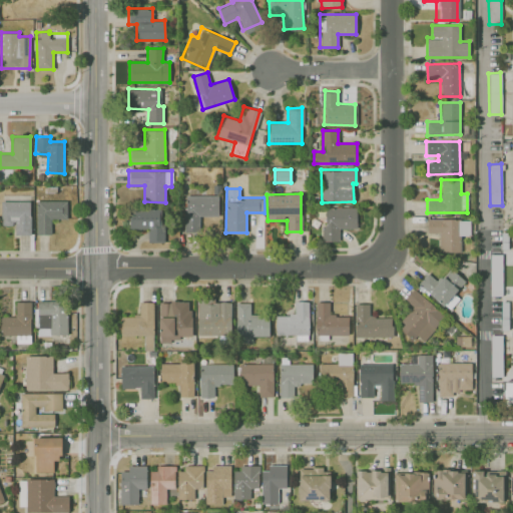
[(218,195),(184,194),(183,231),(199,231),(199,215),(217,216),(218,195)]
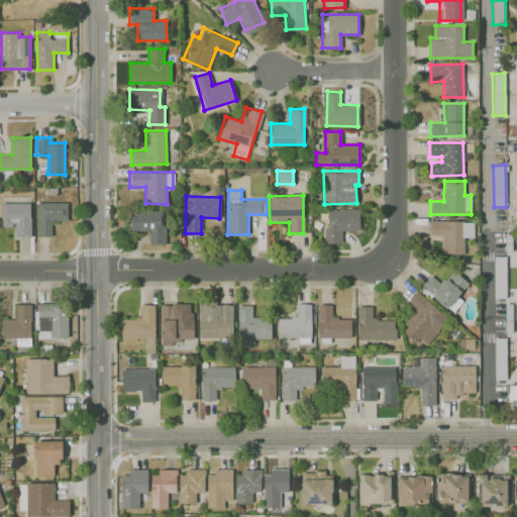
[(30,235),(29,202),(1,203),(1,227),(14,226),(15,236),(30,235)]
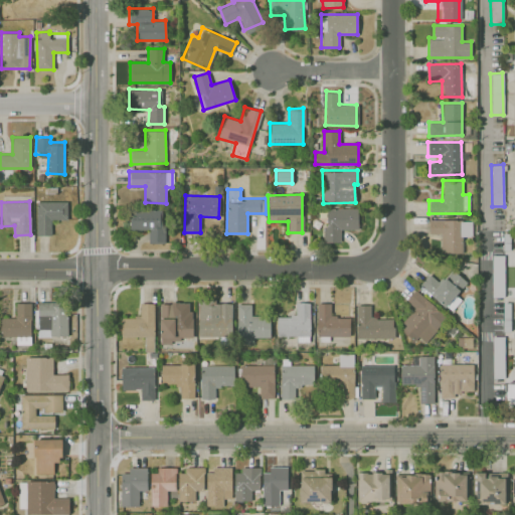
[(66,201),(36,201),(36,234),(51,234),(50,219),(67,219),(66,201)]
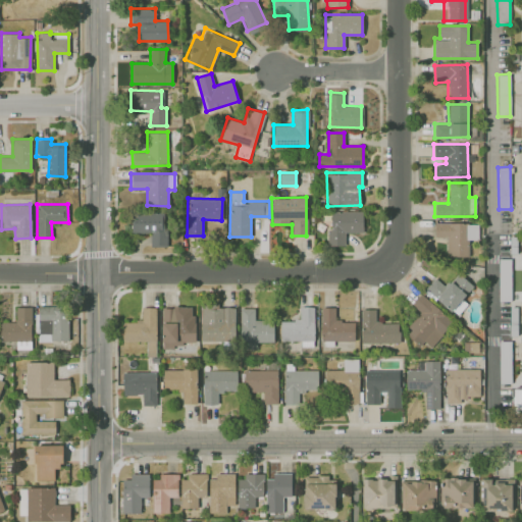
[(362,232),(362,211),(329,211),(329,246),(346,245),(346,232),(362,232)]
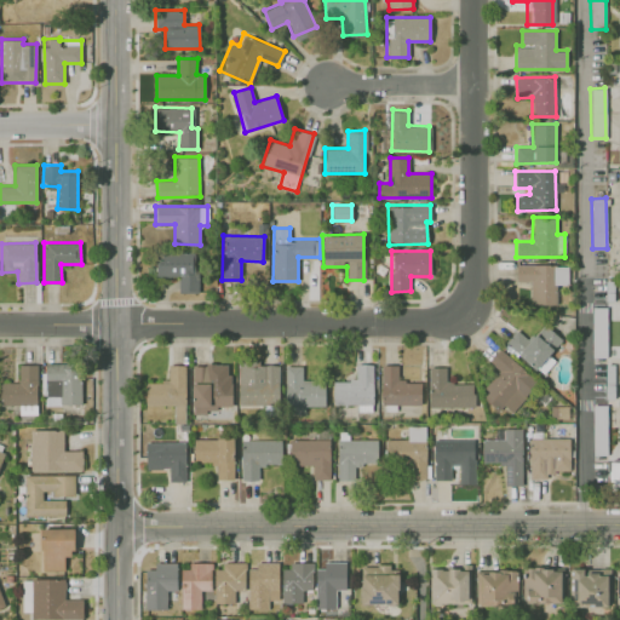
[(191,252),(156,253),(156,276),(178,276),(179,292),(199,292),(199,271),(191,273),(191,252)]
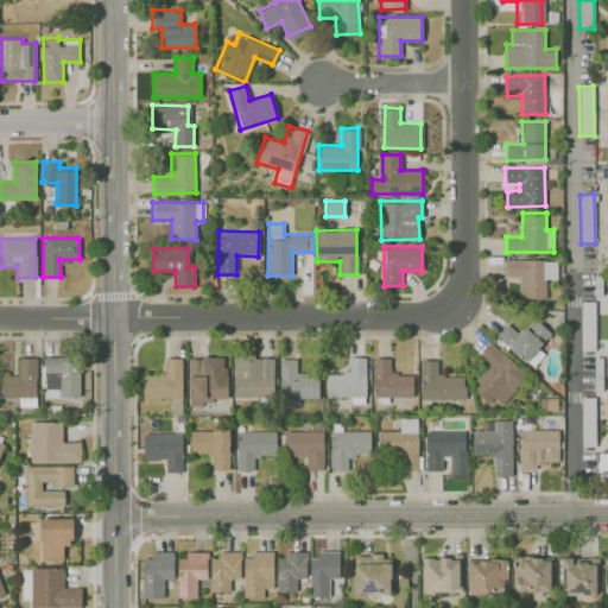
[(506,276),(520,276),(519,298),(545,298),(545,278),(557,279),(557,260),(506,259),(506,276)]
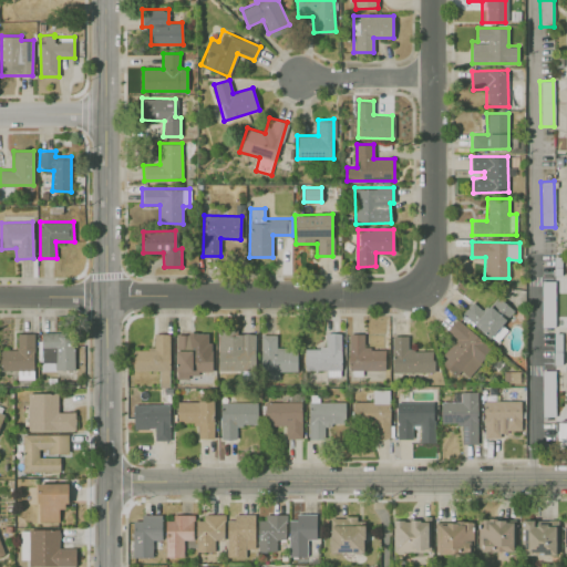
[(542,327),(555,327),(554,280),(542,281),(542,327)]
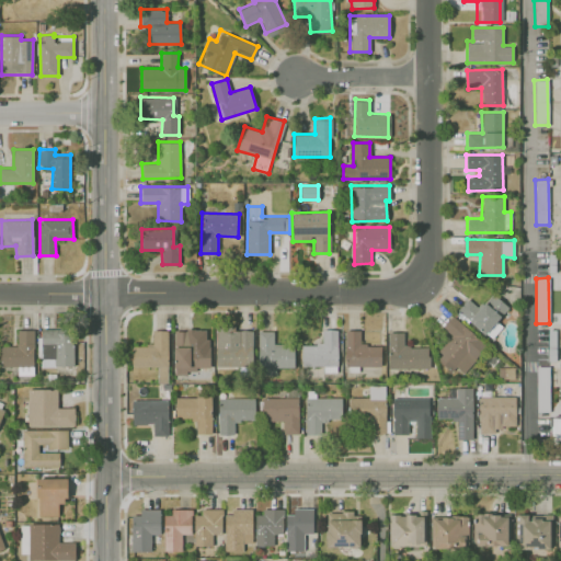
[(478,308),(468,298),(457,310),(484,334),(508,307),(492,293),(478,308)]
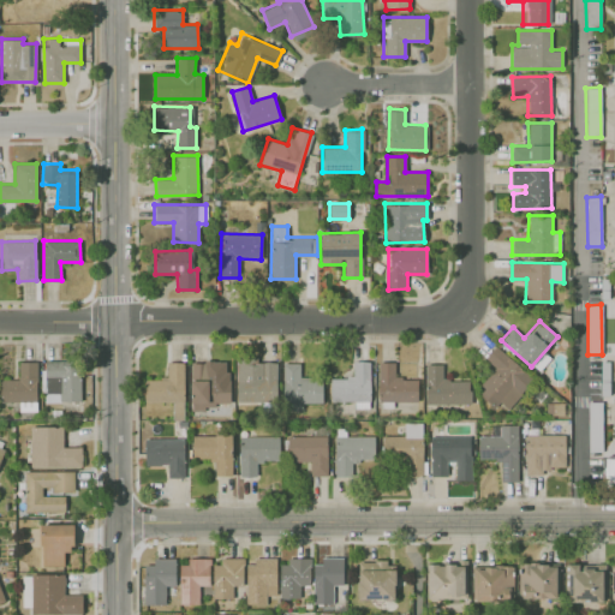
[(533,377),(495,346),(483,359),(496,369),(477,393),(495,407),(499,401),(508,408),(533,377)]
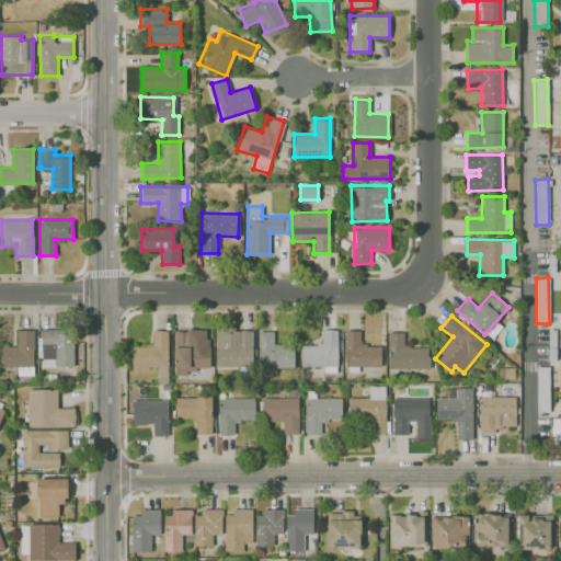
[(72,367),(73,329),(39,328),(38,366),(72,367)]
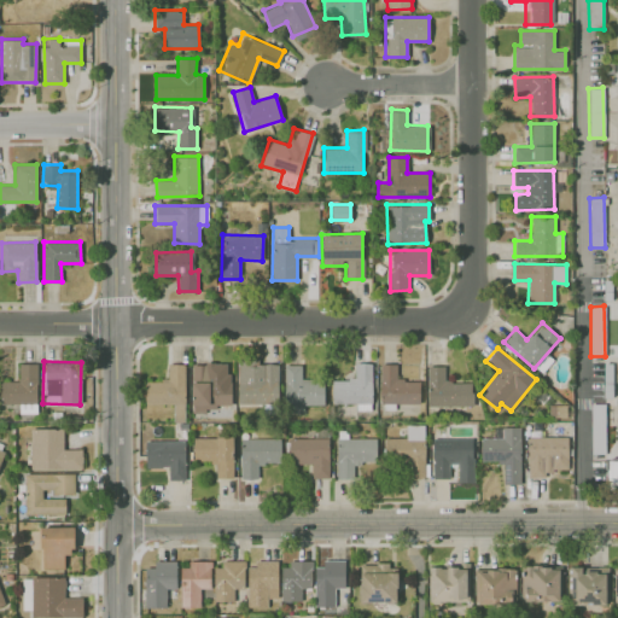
[(36,413),(38,363),(19,362),(18,382),(0,380),(0,403),(19,404),(19,412),(36,413)]
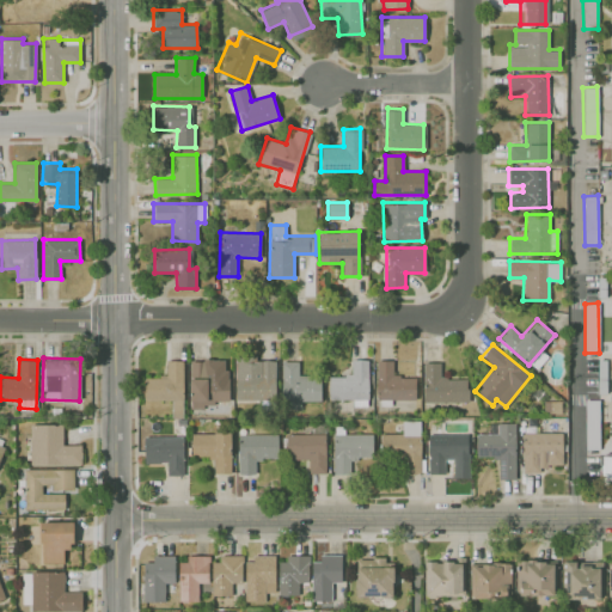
[(189,360),(190,404),(228,403),(227,359),(189,360)]
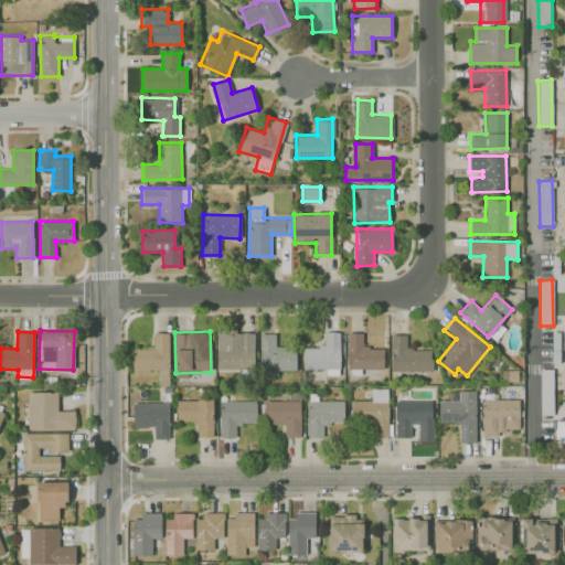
[(339,331),(324,332),(324,345),(304,347),(304,369),(326,369),(326,374),(340,374),(339,331)]
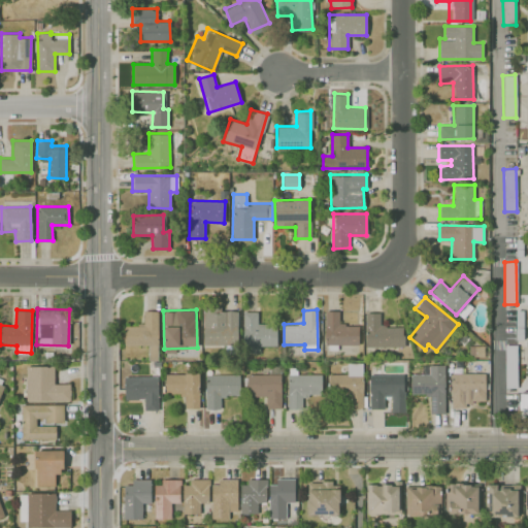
[(158,310),(143,310),(143,324),(124,324),(124,344),(147,344),(147,360),(158,360),(158,310)]
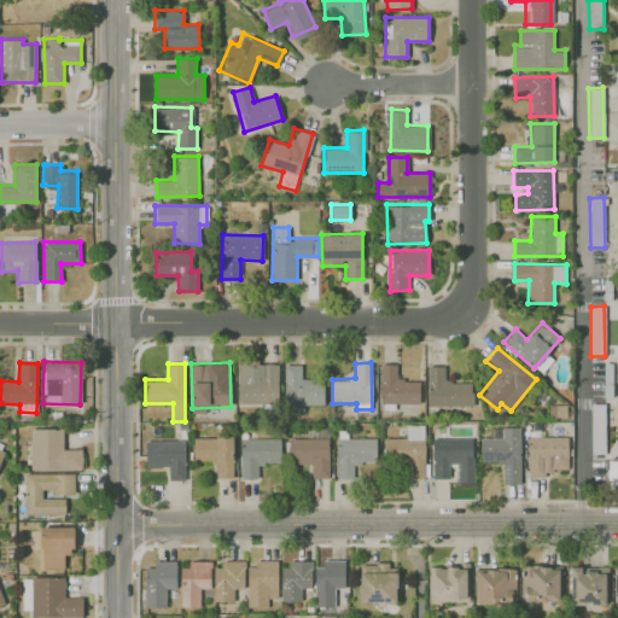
[(238,363),(237,403),(278,403),(278,365),(238,363)]
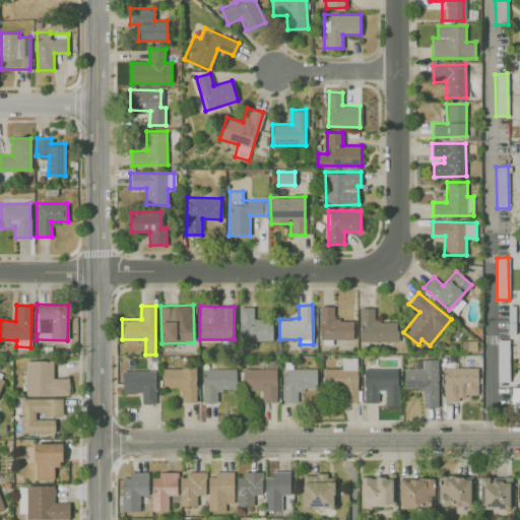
[(352,320),(333,319),(333,306),(320,306),(320,339),(352,339),(352,320)]
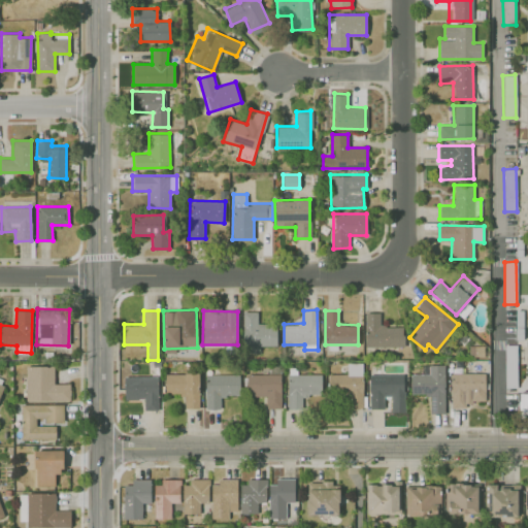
[(242,347),(276,348),(276,324),(257,324),(257,311),(242,311),(242,347)]
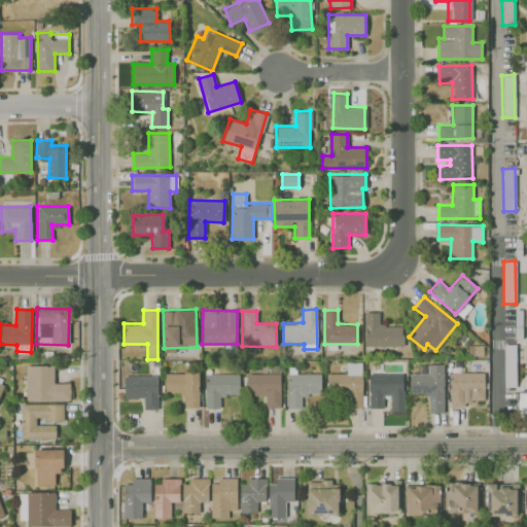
[(364,346),(402,346),(402,325),(379,325),(379,311),(364,312),(364,346)]
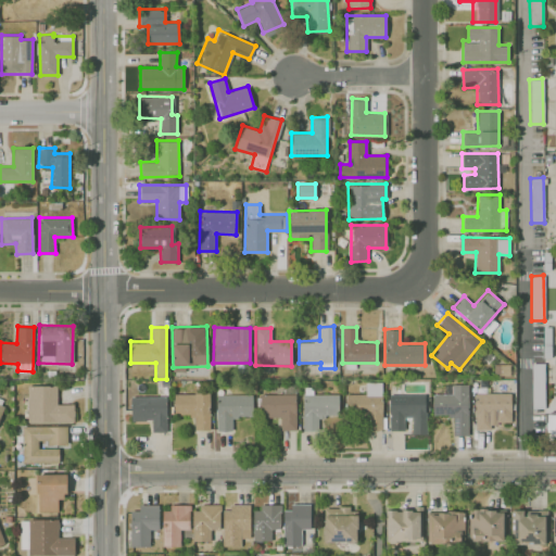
[(544,408),(544,363),(531,363),(531,408),(544,408)]
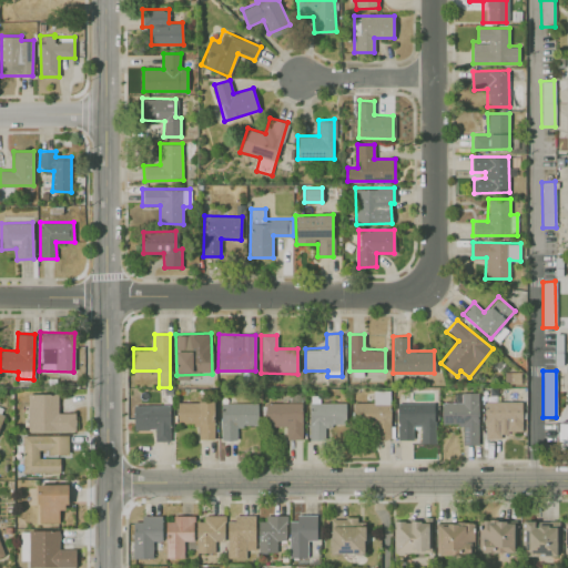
[(389,391),(373,391),(373,402),(353,403),(354,428),(376,428),(376,439),(391,439),(389,391)]
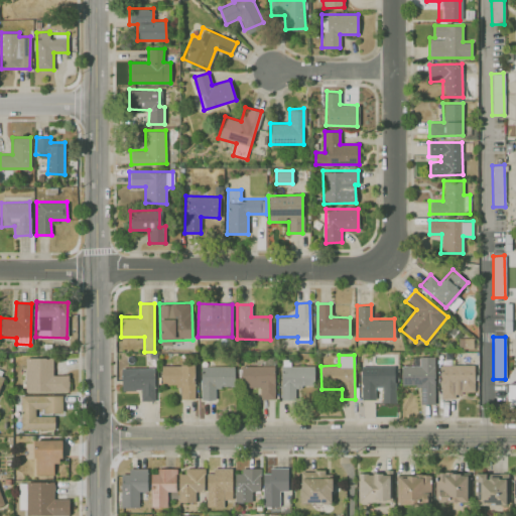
[(401,365),(401,385),(420,385),(420,404),(434,403),(434,356),(418,356),(419,365),(401,365)]
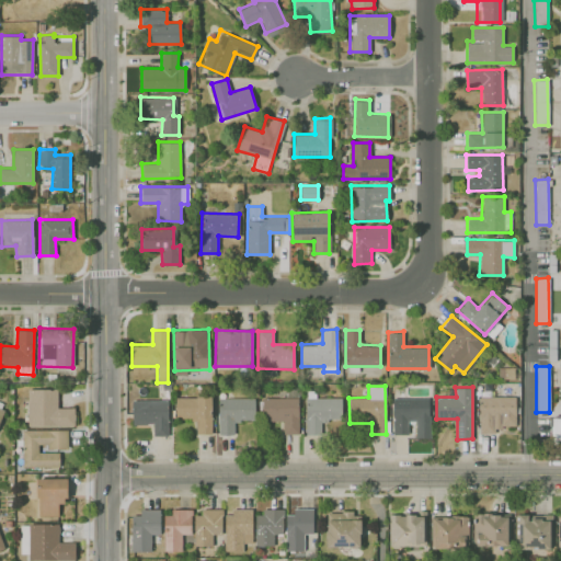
[(27,426),(75,425),(75,407),(57,407),(57,388),(27,389),(27,426)]
